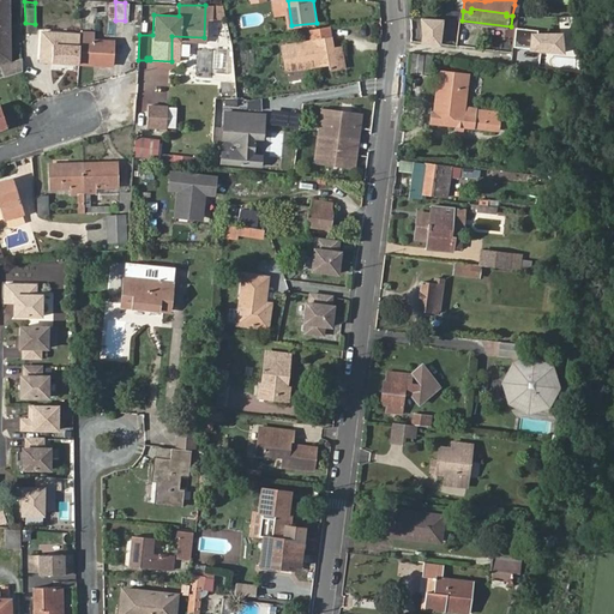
[(422,42),(439,43),(441,19),(422,18),(423,35),(422,42)]
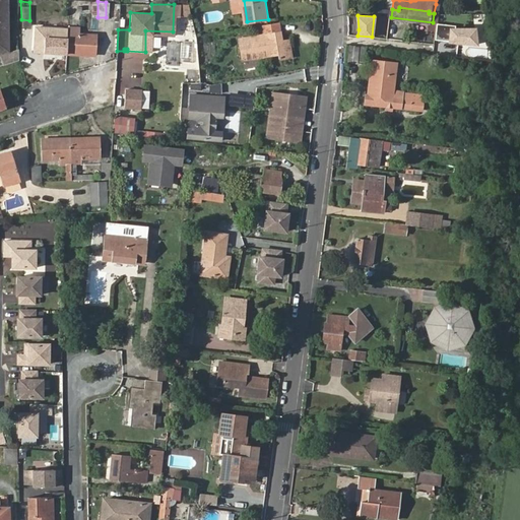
[(247,40),(247,38),(238,39),(241,58),(262,55),(262,53),(266,52),(266,54),(276,53),(277,59),(288,57),(285,40),(280,41),(277,21),(259,25),(260,35),(252,37),(252,39),(247,40)]
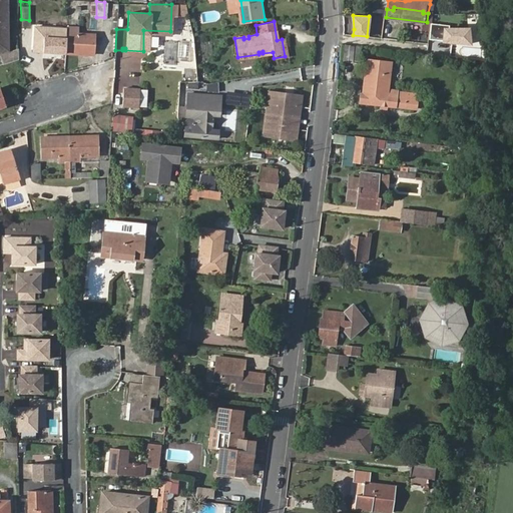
[(468,44),(467,29),(448,29),(449,25),(436,24),(435,33),(443,35),(442,41),(468,44)]
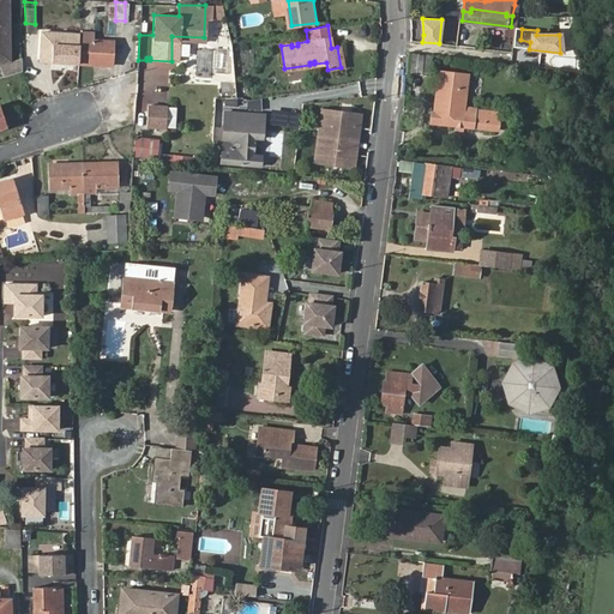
[(79,38),(79,32),(68,32),(68,38),(52,37),(52,60),(78,61),(79,38)]
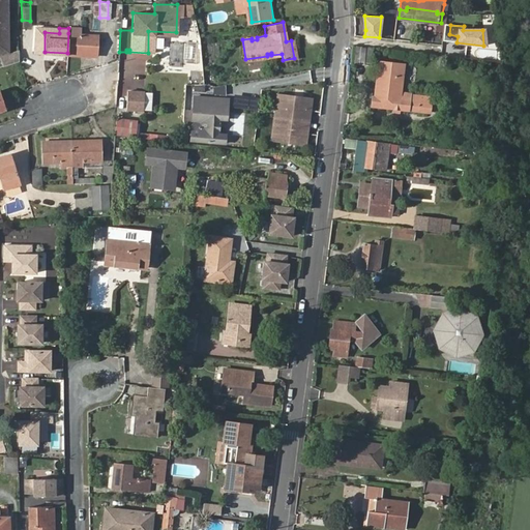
[(176,37),(176,32),(148,31),(148,53),(153,53),(153,36),(176,37)]
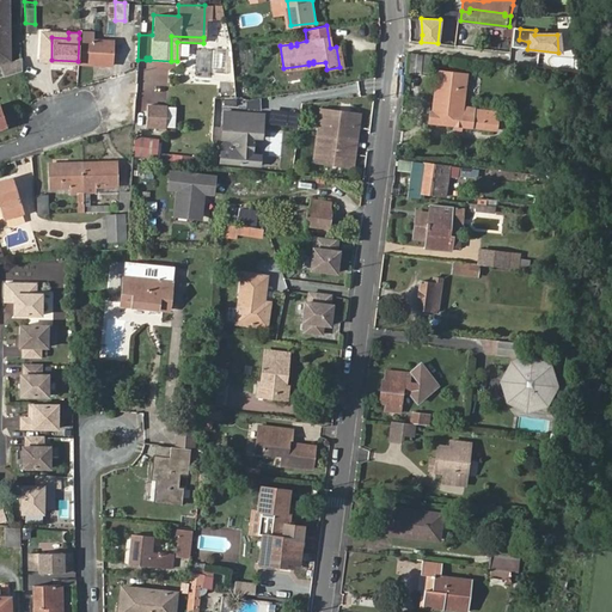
[(112,41),(79,38),(78,61),(111,62),(112,41)]
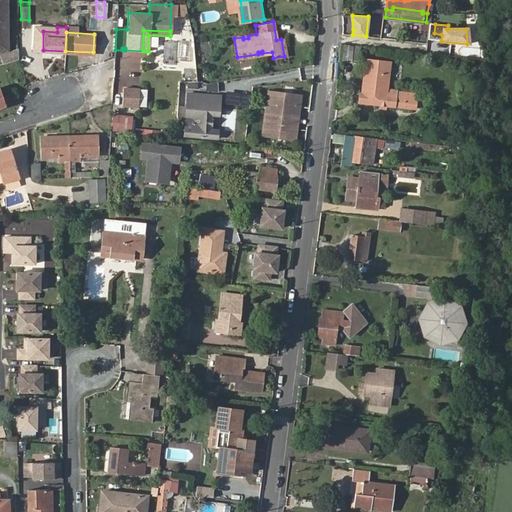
[(358,60),(360,46),(346,44),(345,58),(358,60)]
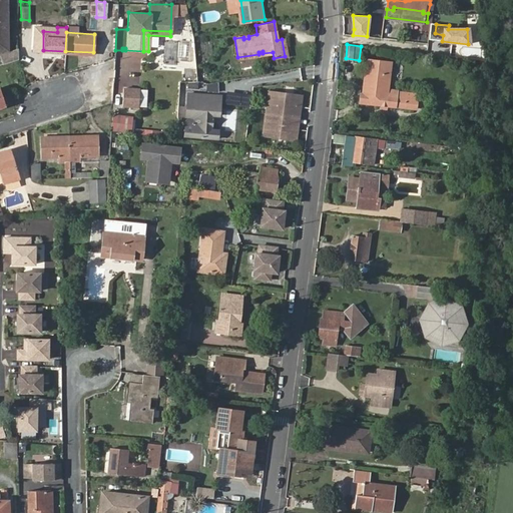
[(368,59),(366,69),(371,70),(367,93),(363,92),(360,92),(358,101),(412,109),(413,98),(407,97),(408,94),(396,92),(397,89),(387,88),(392,62),(368,59)]
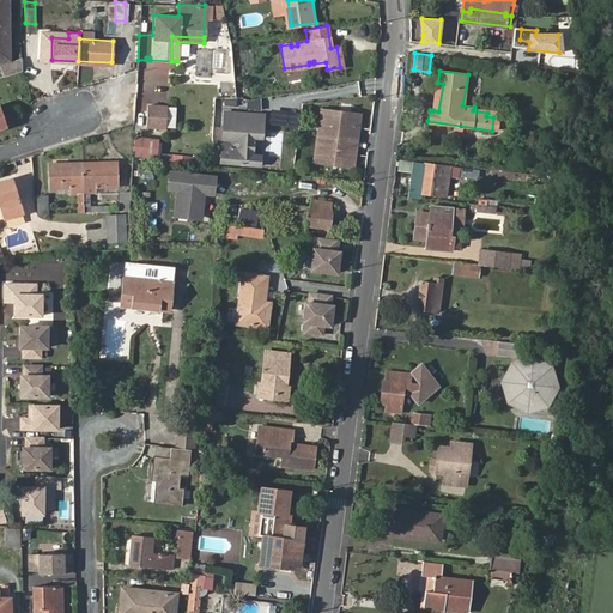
[(443,84),(437,83),(434,110),(438,111),(443,84)]
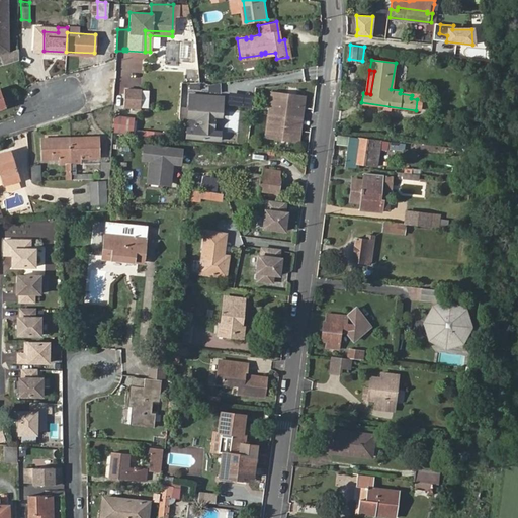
[(270,88),(268,111),(295,115),(296,103),(303,104),(305,91),(270,88)]
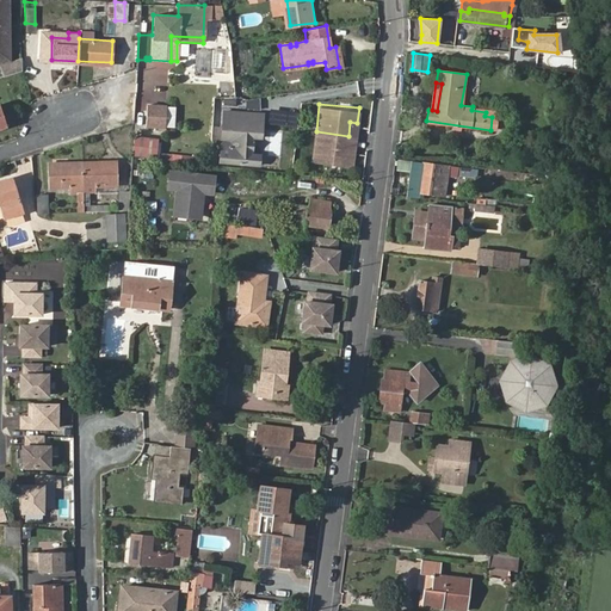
[(167,128),(167,106),(148,106),(147,127),(167,128)]
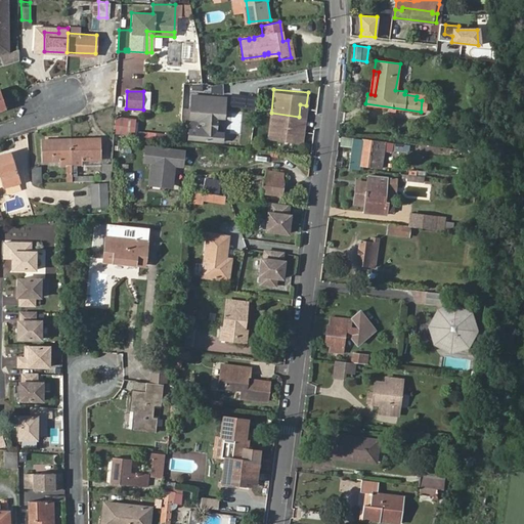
[(215,131),(216,116),(225,117),(226,96),(191,94),(188,137),(223,140),(223,132),(215,131)]
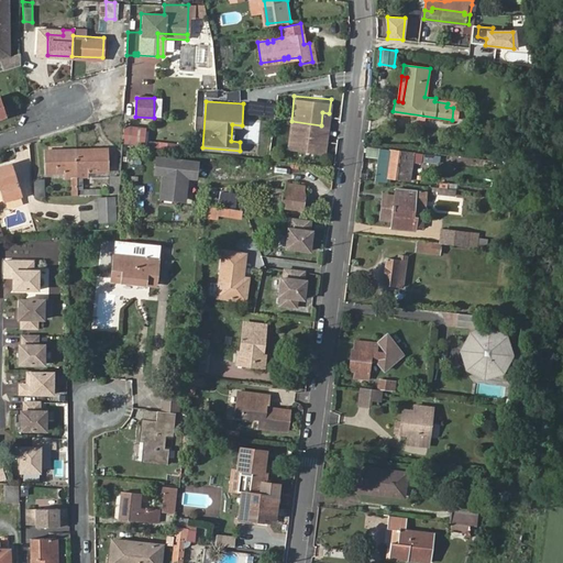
[(321,125),(291,121),(288,146),(324,151),(327,138),(320,136),(321,125)]
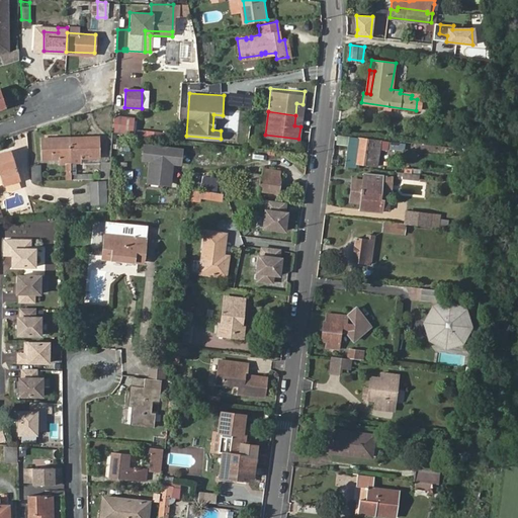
[(135,118),(113,116),(112,134),(134,136),(135,118)]
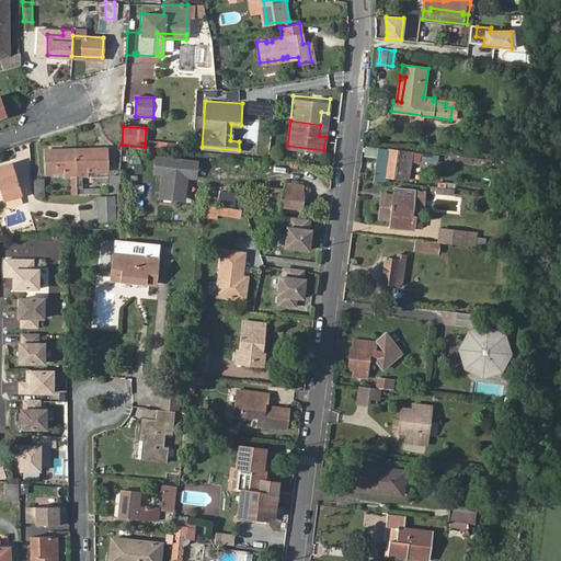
[(122,145),(122,152),(144,155),(145,147),(122,145)]
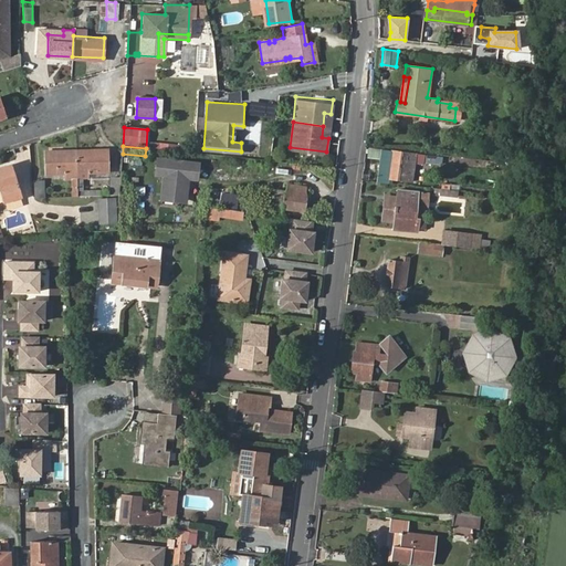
[(367,149),(366,157),(377,158),(378,150),(367,149)]
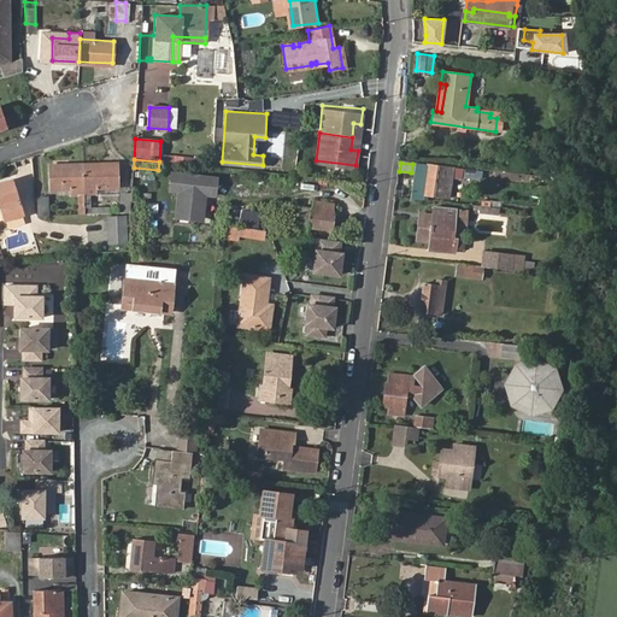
[(411,172),(409,197),(424,199),(424,194),(446,198),(448,176),(458,177),(459,174),(460,168),(412,163),(412,164),(411,172)]
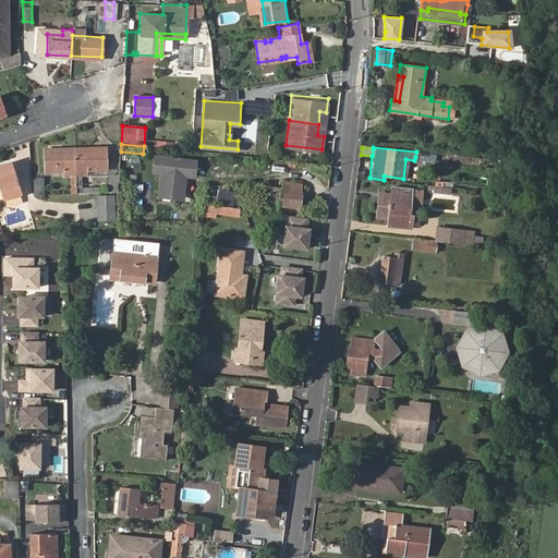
[(77,171),(76,148),(45,148),(46,171),(64,171),(64,178),(77,177),(77,171)]
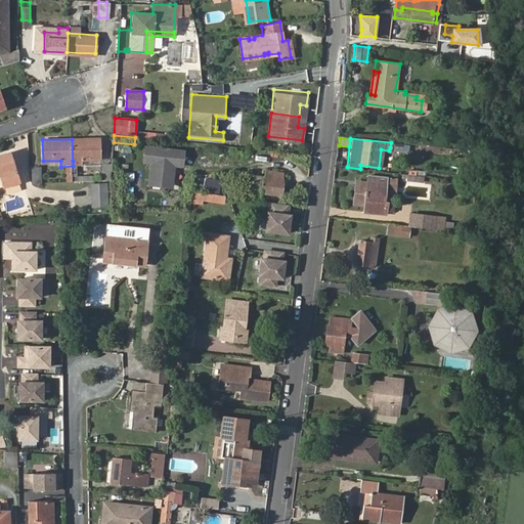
[(101,139),(72,139),(73,161),(101,160),(101,139)]
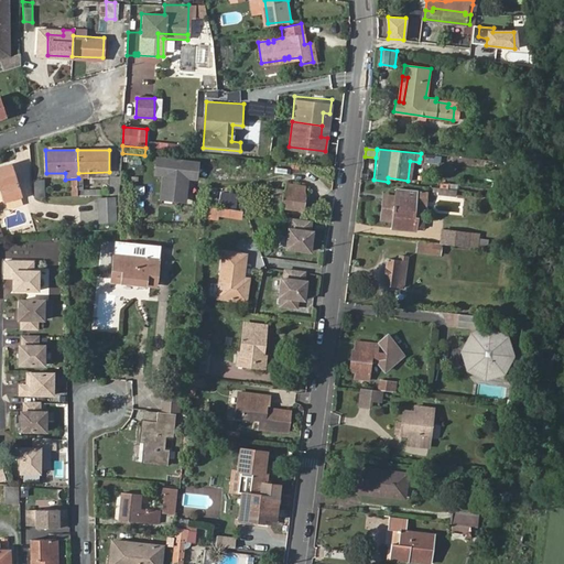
[(166,174),(165,198),(187,201),(190,176),(197,177),(198,163),(160,160),(159,174),(166,174)]
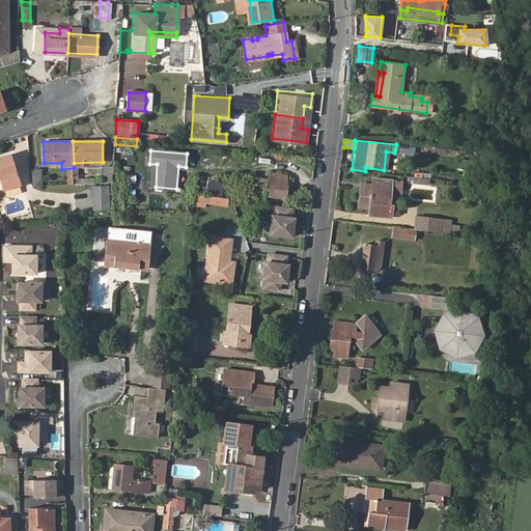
[(0,158),(0,178),(1,179),(4,189),(21,184),(11,155),(0,158)]
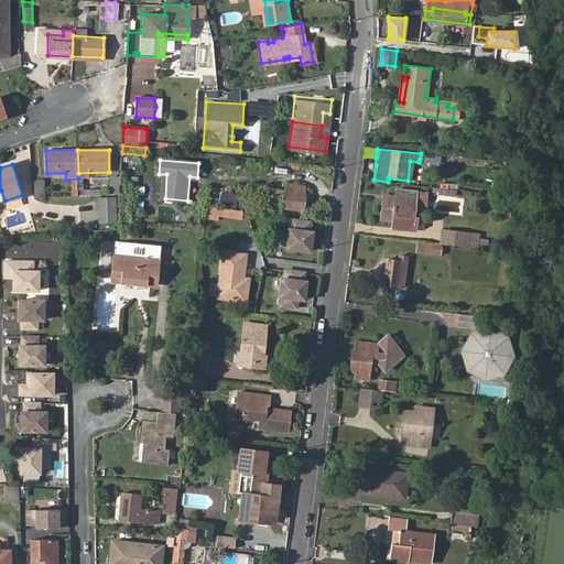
[(120,194),(121,177),(110,176),(109,194),(120,194)]
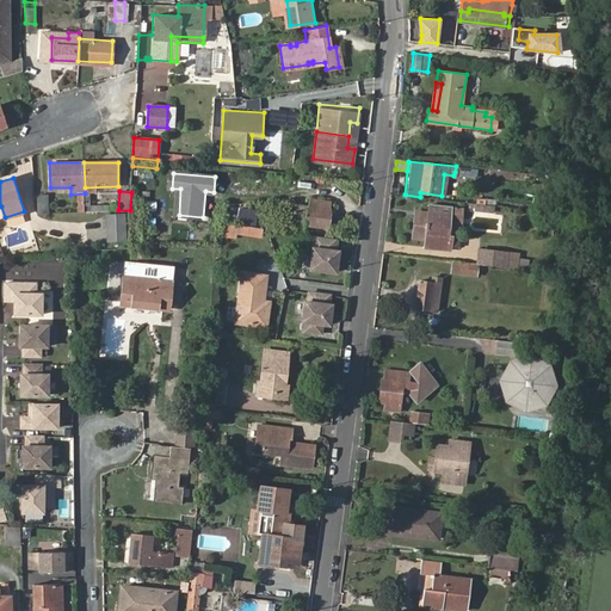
[(37,196),(38,214),(48,214),(47,196),(37,196)]
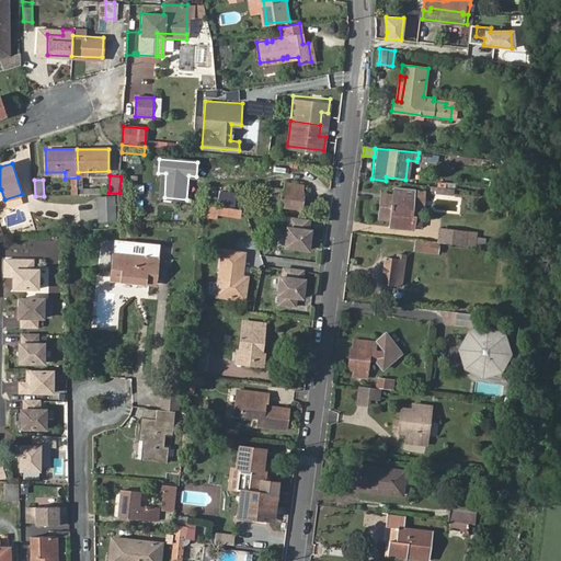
[(285,189),(273,186),(272,204),(282,205),(281,214),(300,216),(305,184),(286,181),(285,189)]
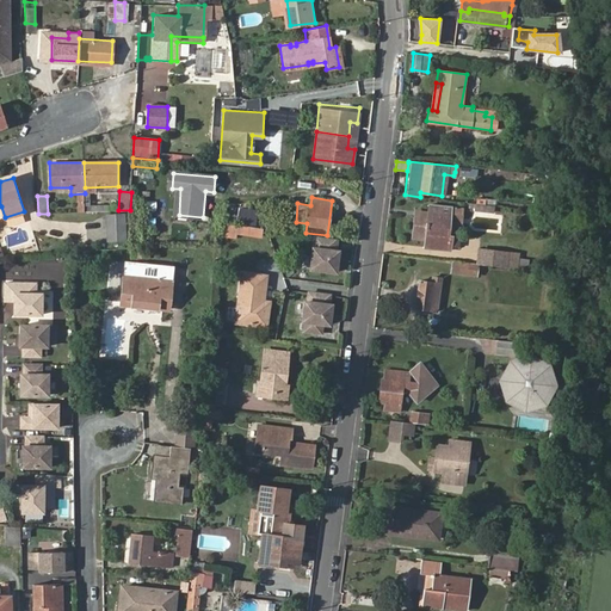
[(420,216),(417,238),(426,240),(425,247),(449,252),(451,239),(449,239),(451,223),(460,224),(461,210),(431,207),(430,217),(420,216)]
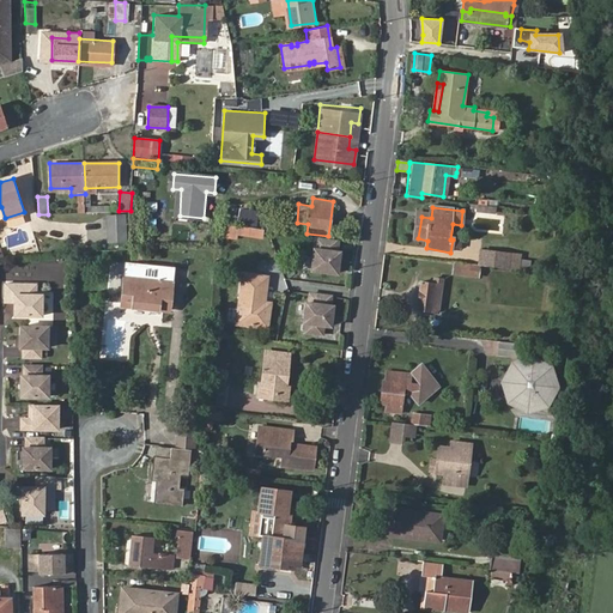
[(129,241),(131,214),(107,216),(108,243),(129,241)]
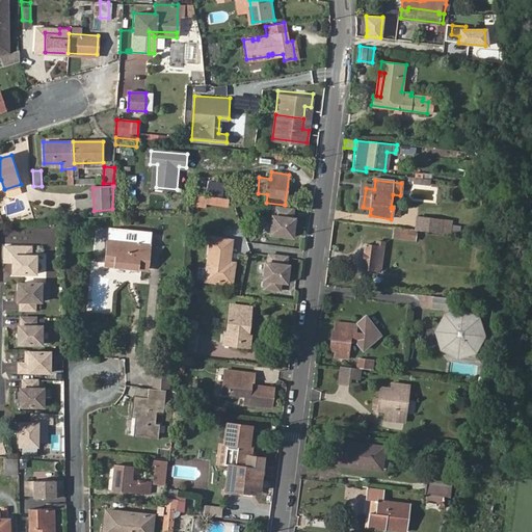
[(225,204),(227,197),(195,192),(194,204),(204,205),(205,201),(225,204)]
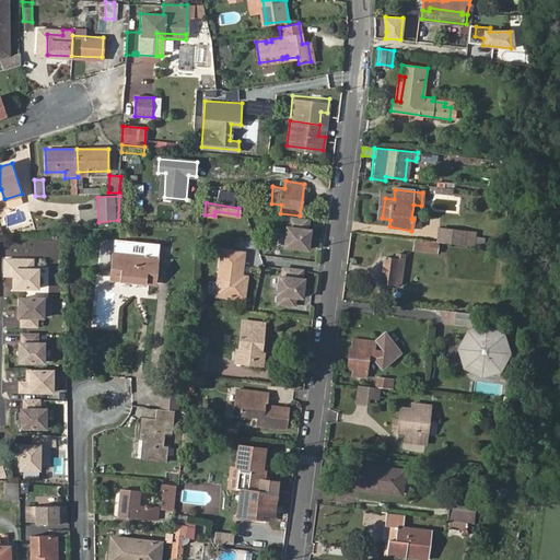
[(311,221),(288,217),(283,249),(307,253),(311,221)]
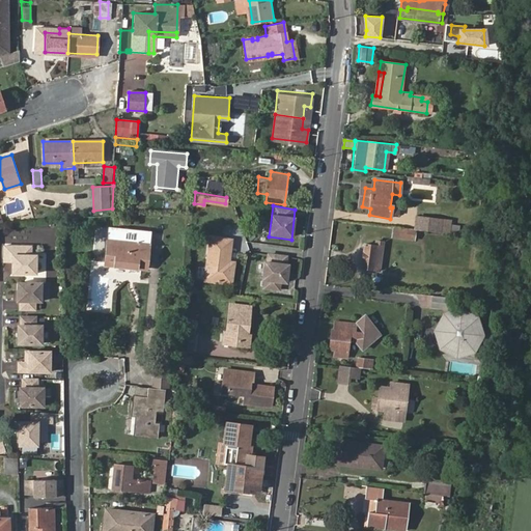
[(426,215),(424,228),(448,232),(451,217),(426,215)]
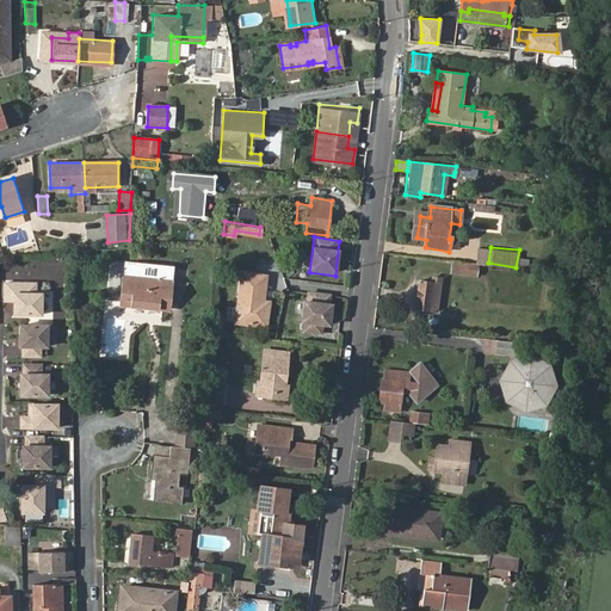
[(475,272),(477,261),(452,258),(451,270),(475,272)]
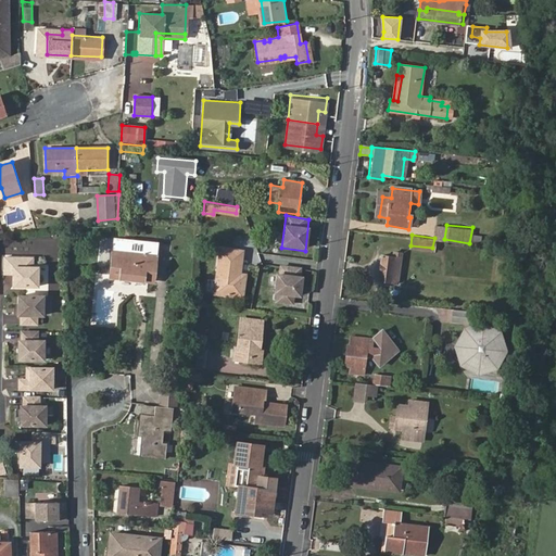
[(158,245),(114,242),(114,249),(158,251),(158,245)]
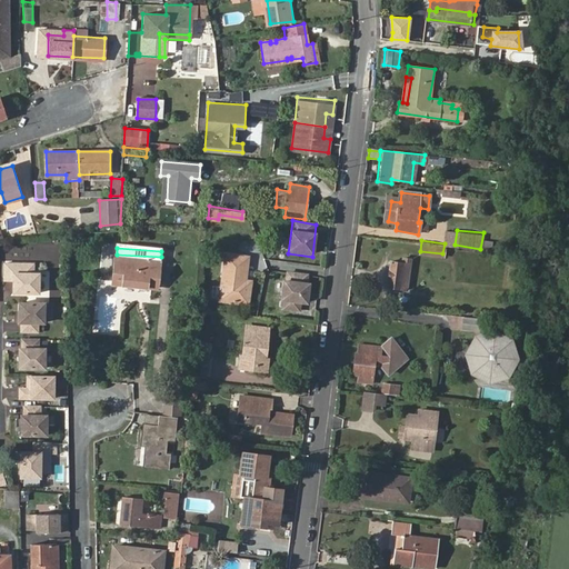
[(225,249),(219,295),(246,299),(249,278),(243,277),(247,253),(225,249)]
